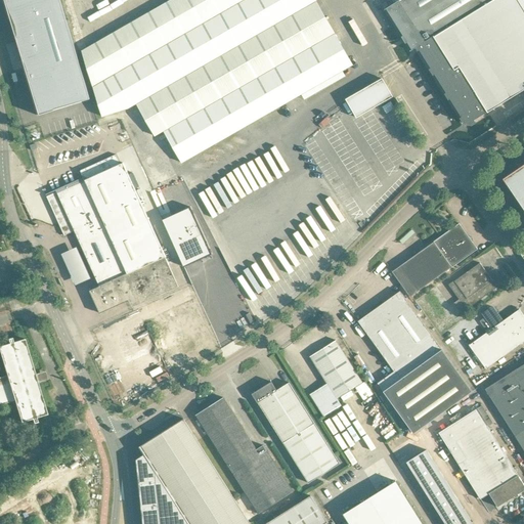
[(1,0),(8,20),(11,19),(14,29),(22,27),(22,28),(42,20),(51,51),(20,60),(37,116),(90,99),(59,0),(1,0)]
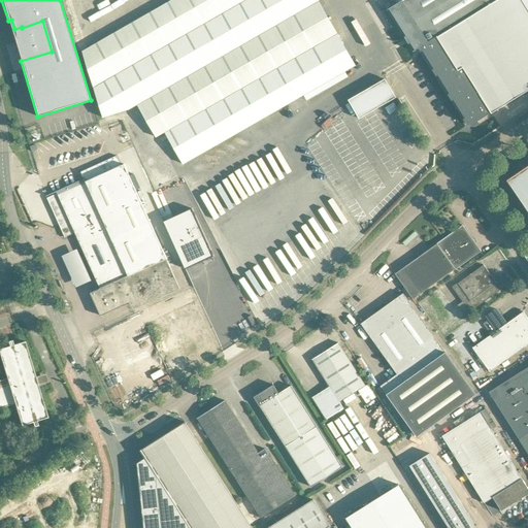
[(104,118),(136,105),(155,138),(165,132),(183,164),(356,66),(318,0),(171,0),(83,51),(104,118)]
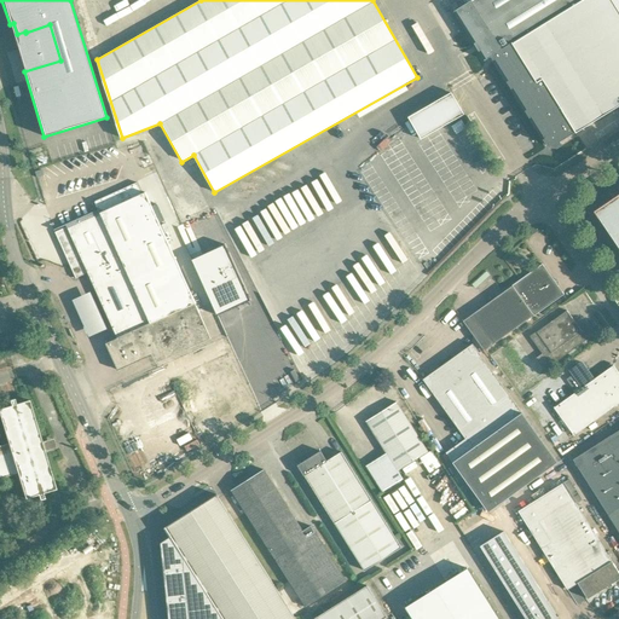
[(618,0),(474,0),(464,7),(547,139),(559,143),(618,104),(618,0)]
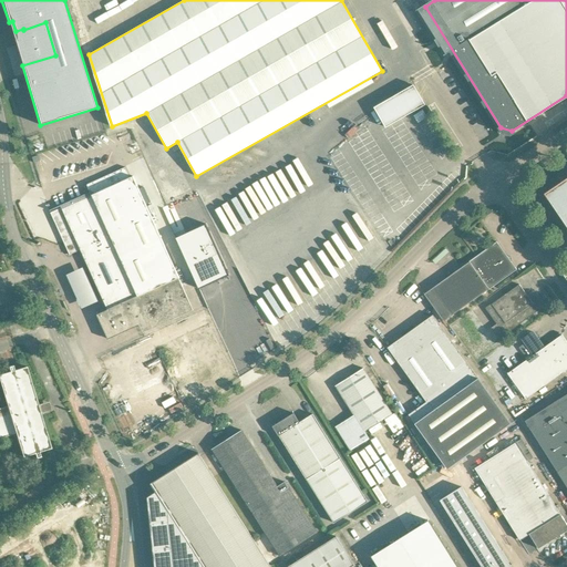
[(424,105),(421,99),(413,85),(374,107),(385,127),(424,105)]
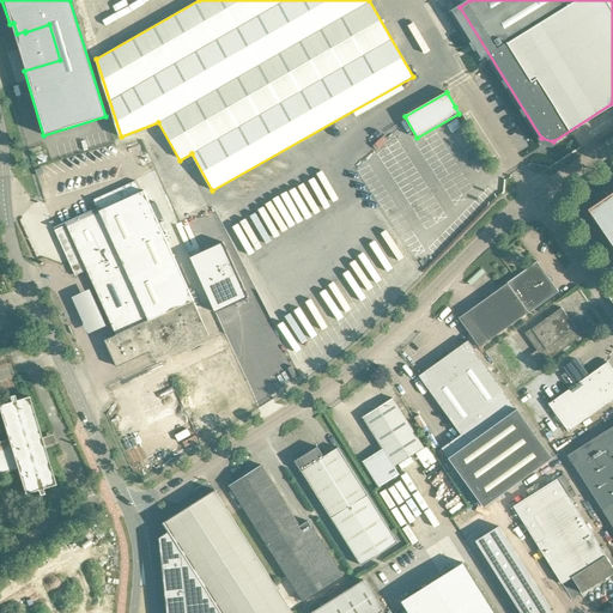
[(457,120),(448,125),(451,133),(462,127),(457,120)]
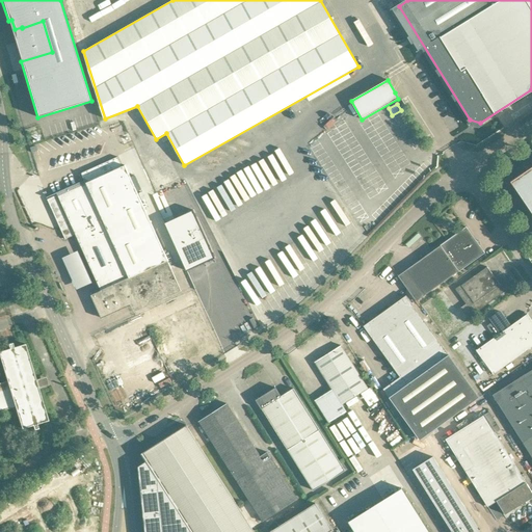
[(58,195),(48,200),(65,239),(75,235),(101,291),(90,295),(101,318),(131,304),(134,313),(182,291),(125,165),(131,162),(127,153),(82,174),(85,180),(57,193),(58,195)]
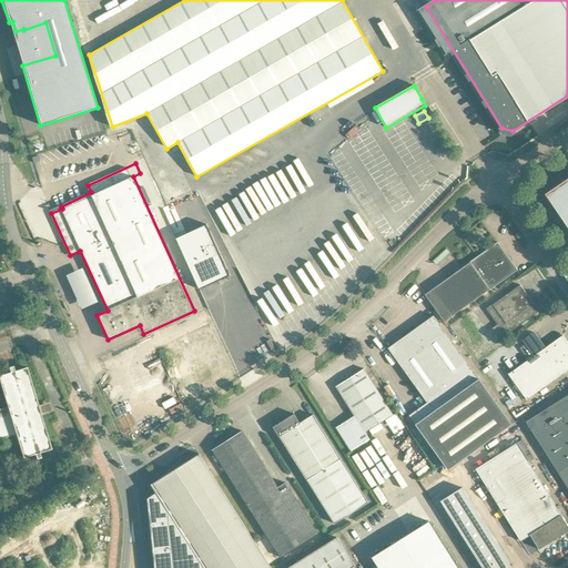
[(567,179),(546,194),(567,226),(567,179)]
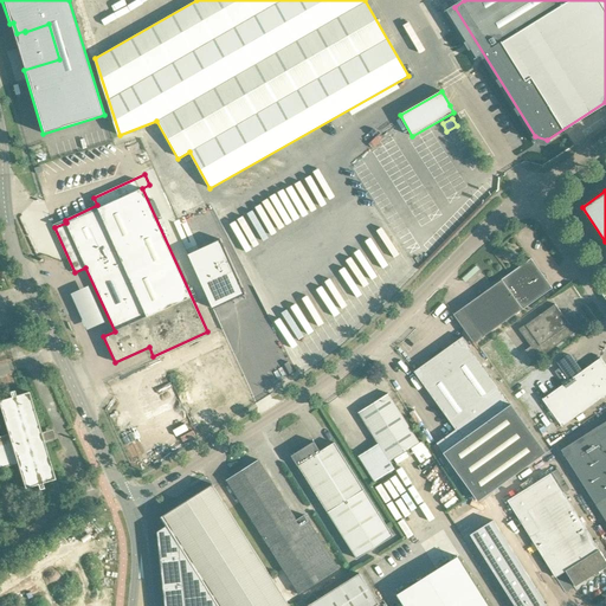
[(220,239),(188,255),(212,309),(245,294),(220,239)]
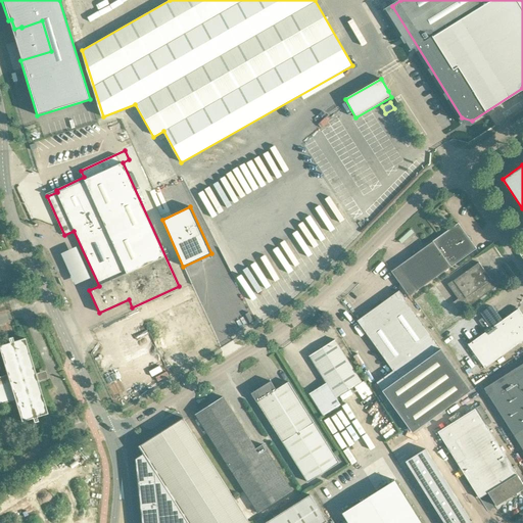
[(391,272),(410,296),(452,267),(477,249),(458,223),(433,241),(391,272)]
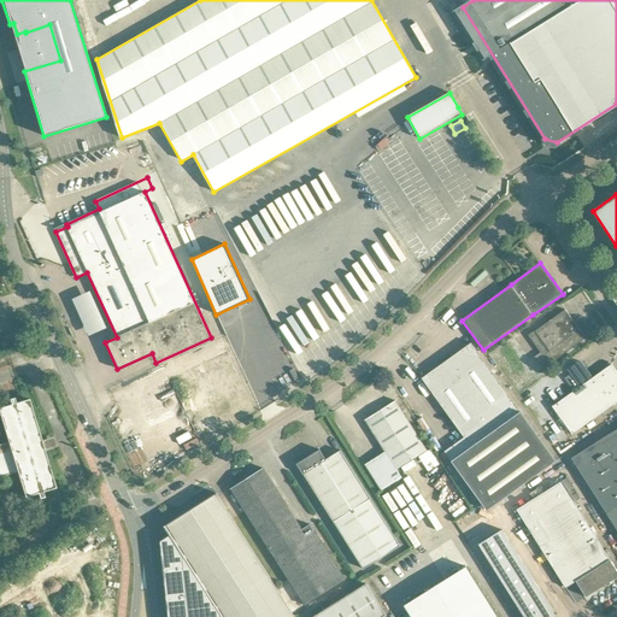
[(295,316),(317,342),(363,304),(356,295),(357,294),(342,277),(295,316)]
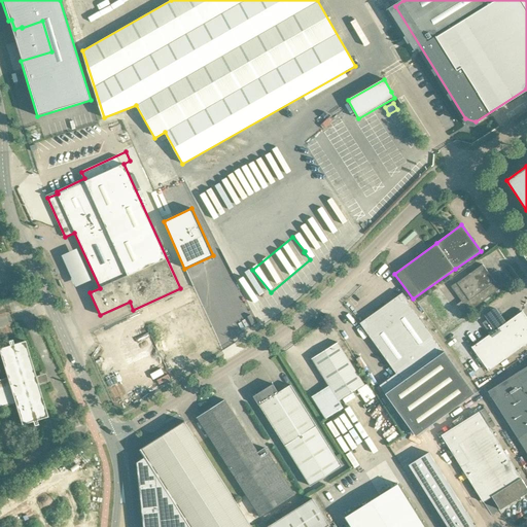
[(73,246),(59,252),(73,283),(88,277),(73,246)]
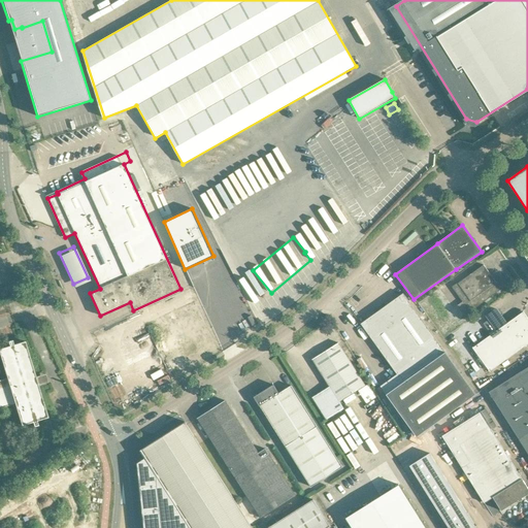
[(231,268),(230,268),(250,306),(257,302),(251,290),(255,288),(252,281),(245,284),(235,263),(234,264),(229,255),(226,257),(231,268)]
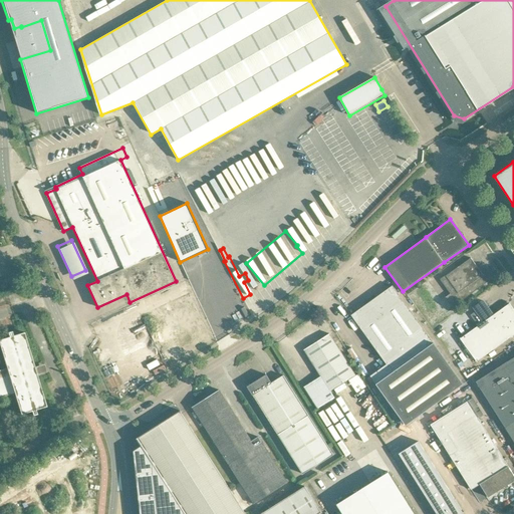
[(446,275),(440,279),(450,293),(445,298),(452,307),(458,303),(488,282),(471,258),(446,275)]
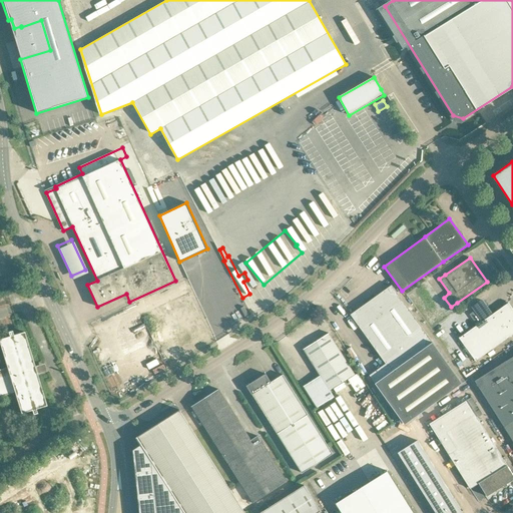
[(188,280),(159,293),(133,304),(154,350),(208,326),(188,280)]
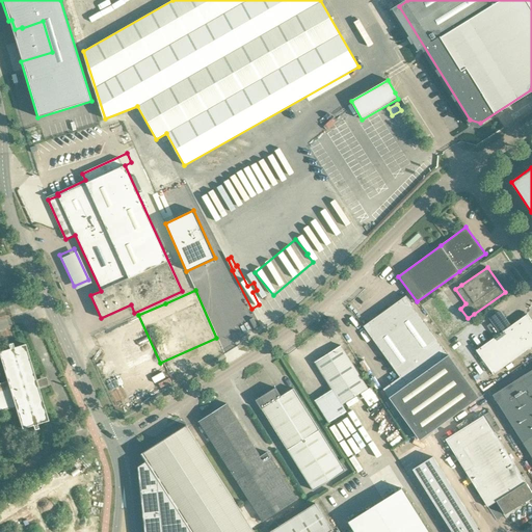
[(479,398),(406,296),(389,308),(388,306),(379,312),(381,314),(364,326),(406,386),(390,398),(420,441),(479,398)]
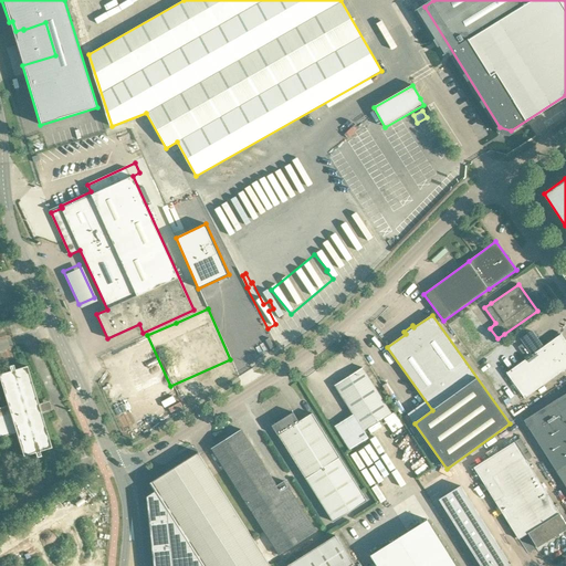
[(565,341),(561,334),(552,341),(506,374),(504,376),(509,381),(511,380),(525,399),(565,368),(565,341)]
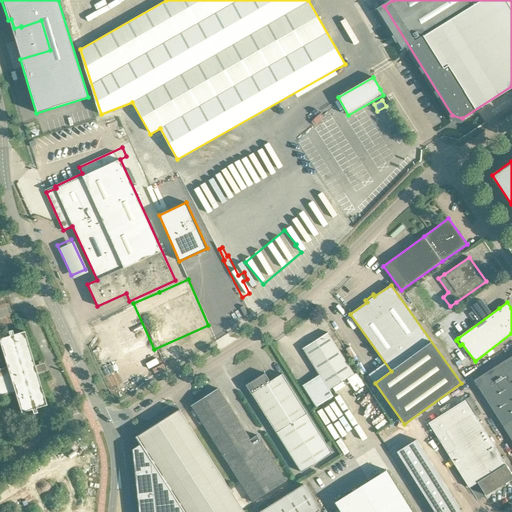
[(0,395),(14,391),(21,413),(31,409),(33,414),(37,413),(35,408),(46,405),(36,373),(42,371),(40,365),(35,367),(24,331),(13,334),(12,330),(8,331),(9,336),(0,338),(0,344),(7,367),(0,368),(0,395)]
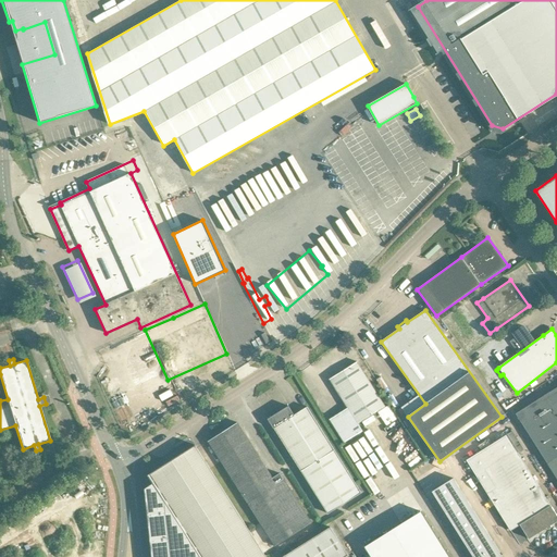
[(330,380),(335,388),(347,408),(330,419),(345,443),(363,431),(358,423),(369,417),(385,407),(357,361),(330,380)]
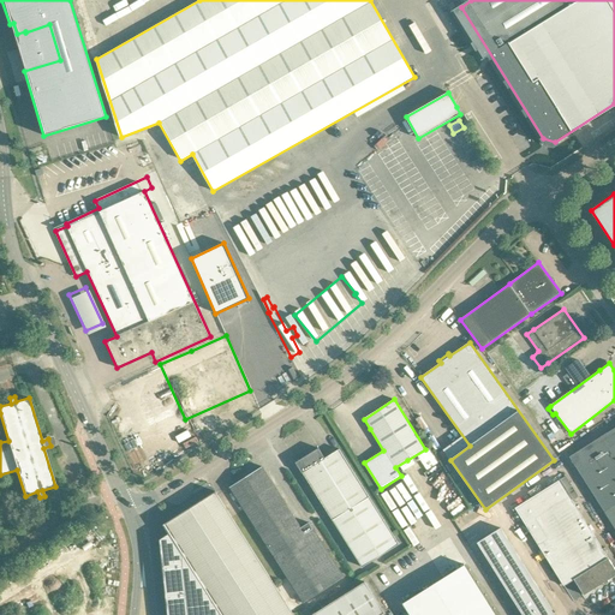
[(614,427),(569,457),(614,529),(614,427)]
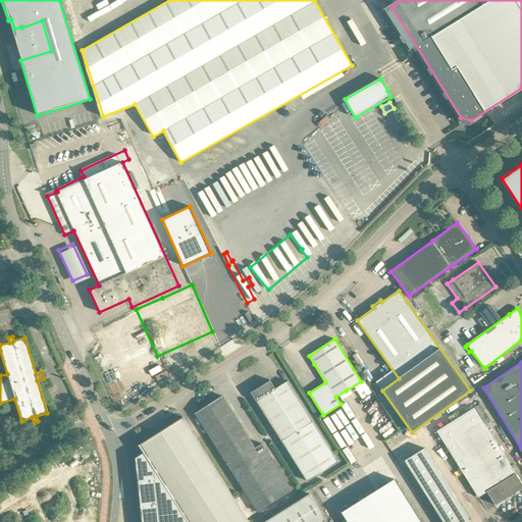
[(350,398),(371,384),(366,377),(361,381),(346,390),(350,398)]
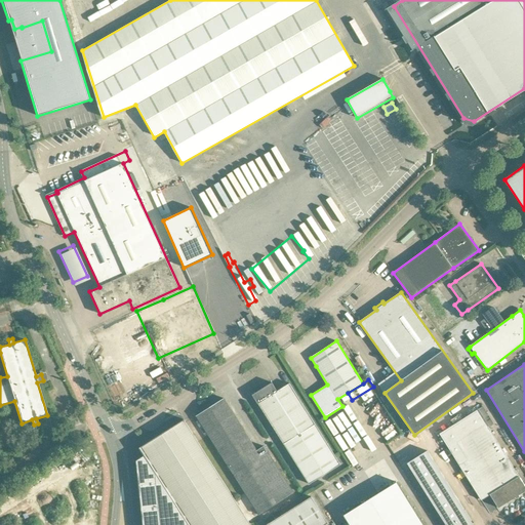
[(257,403),(258,403),(264,412),(284,444),(309,484),(340,463),(289,384),(277,391),(272,382),(252,395),(257,403)]
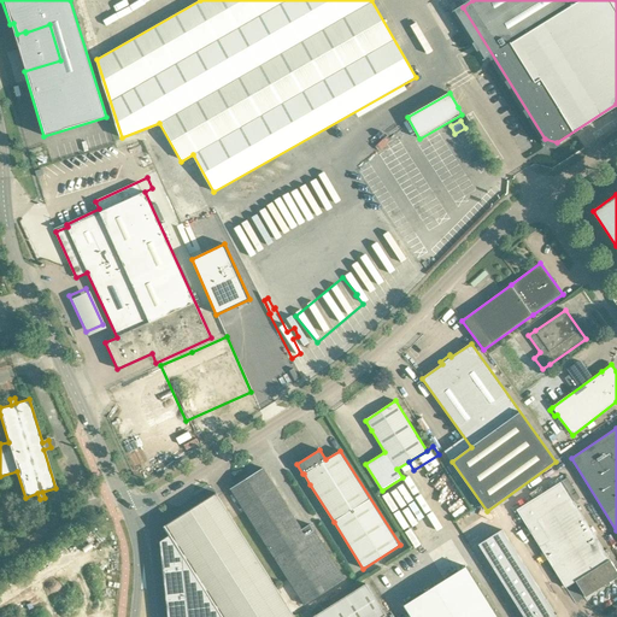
[(230,489),(236,499),(305,605),(346,580),(315,530),(306,535),(263,468),(230,489)]
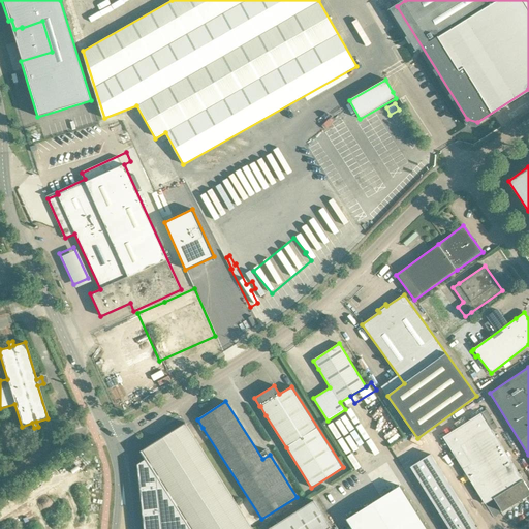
[(487,409),(481,413),(492,431),(498,427),(487,409)]
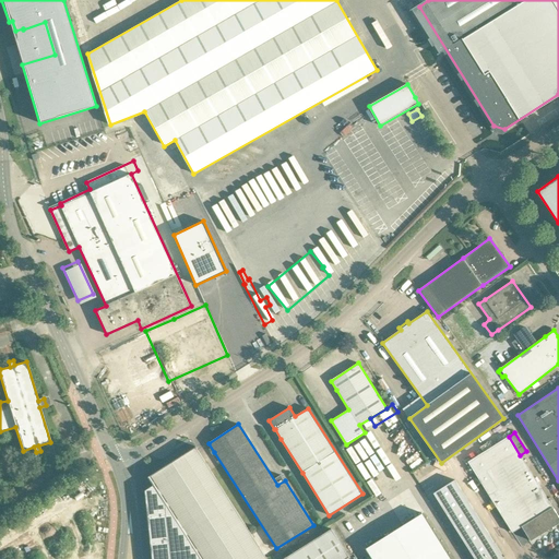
[(531,540),(558,523),(558,516),(520,455),(509,437),(468,462),(512,533),(513,532),(509,525),(518,520),(531,540)]
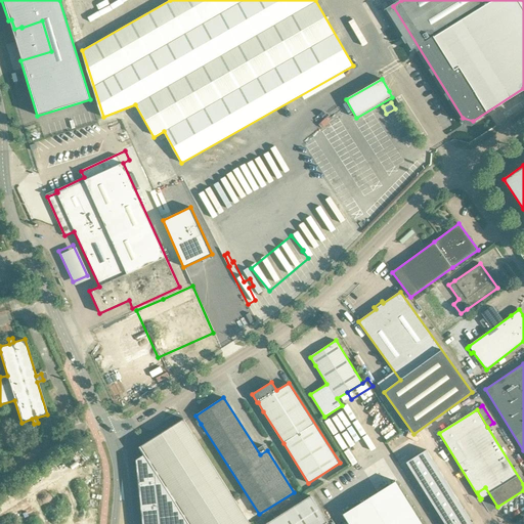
[(188,523),(247,523),(250,523),(183,419),(140,446),(146,455),(188,523)]
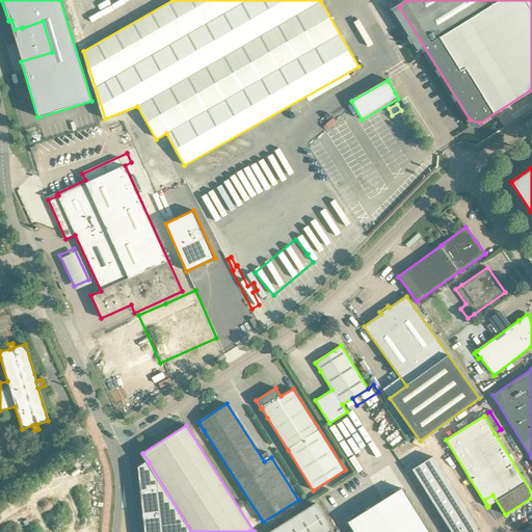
[(430,455),(410,468),(451,531),(472,531),(477,529),(430,455)]
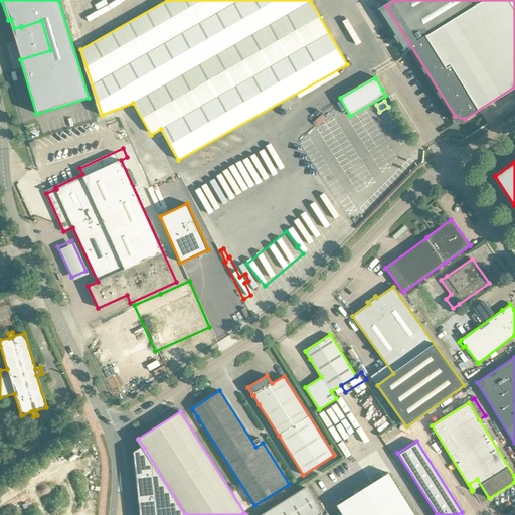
[(185,514),(144,448),(136,453),(142,514),(185,514)]
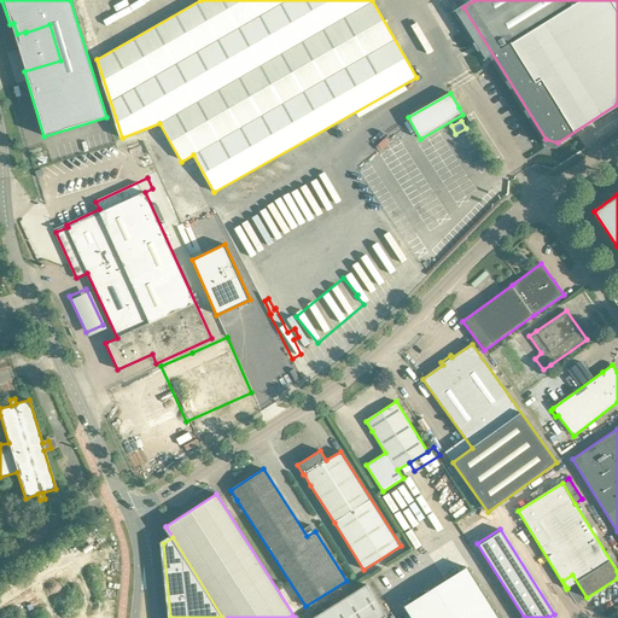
[(406,606),(413,617),(497,617),(467,567),(406,606)]
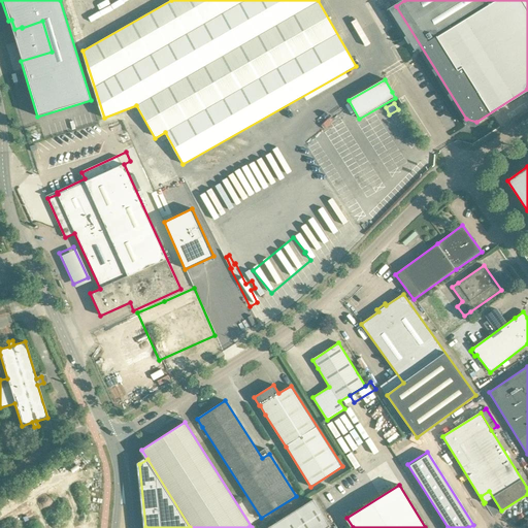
[(267,522),(270,527),(268,527),(326,527),(330,526),(312,499),(276,523),(273,518),(267,522)]
